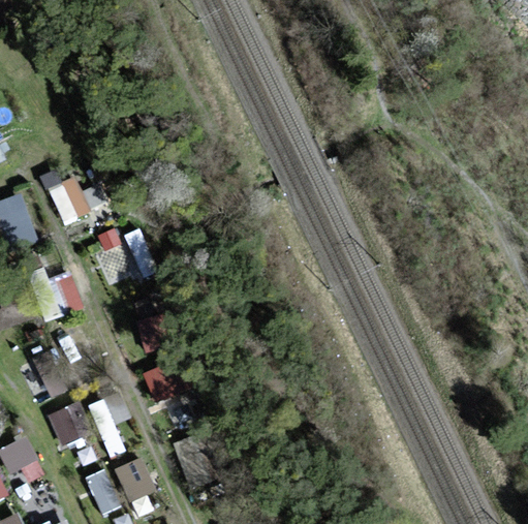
[(76,173),(47,182),(60,224),(90,215),(76,173)]
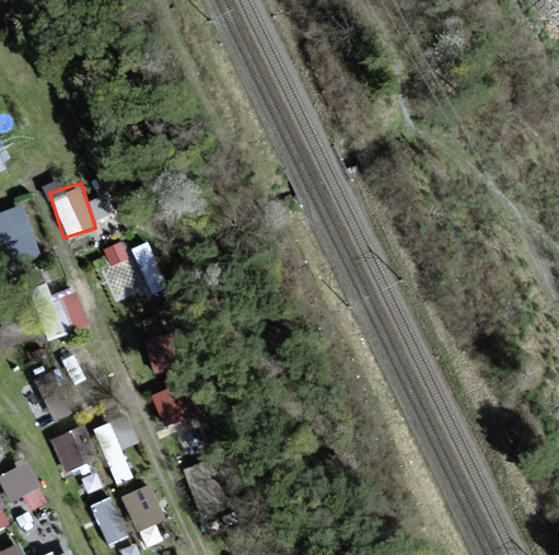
[(0,217),(0,285),(6,282),(0,270),(37,254),(19,210),(0,217)]
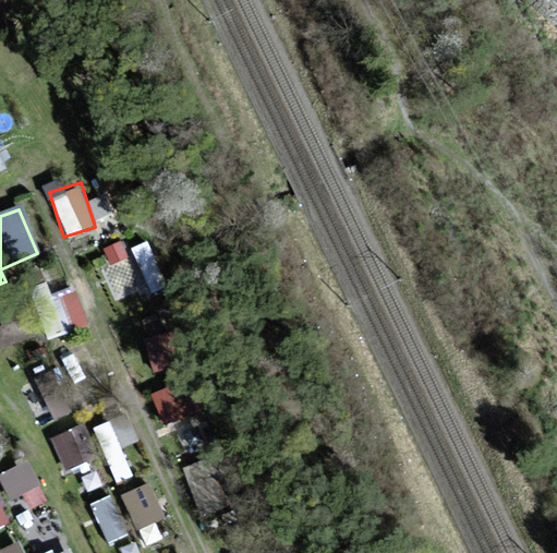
[(124,241),(105,245),(116,297),(135,292),(124,241)]
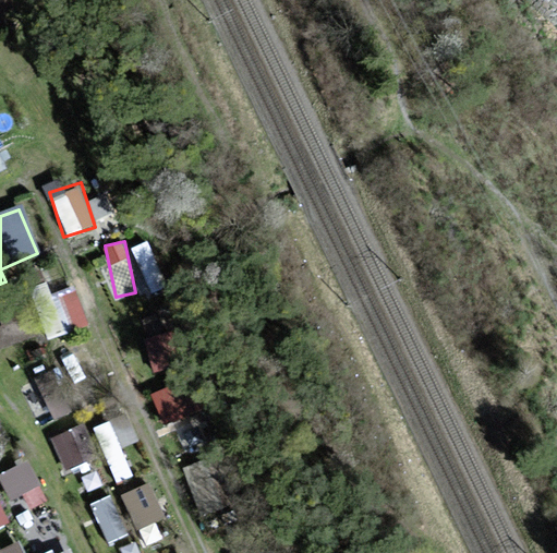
[(146,291),(164,287),(153,241),(135,245),(146,291)]
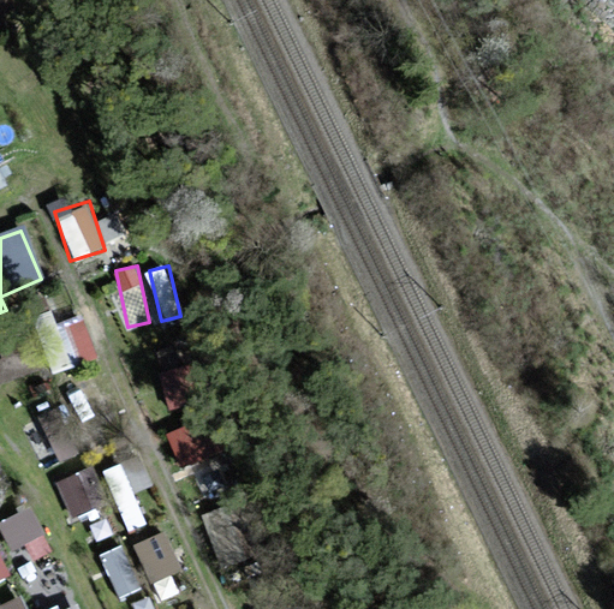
[(73,369),(101,352),(79,316),(52,333),(73,369)]
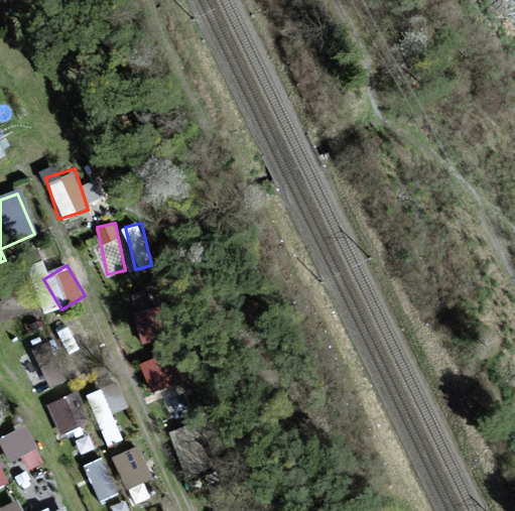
[(157,289),(130,297),(144,343),(171,334),(157,289)]
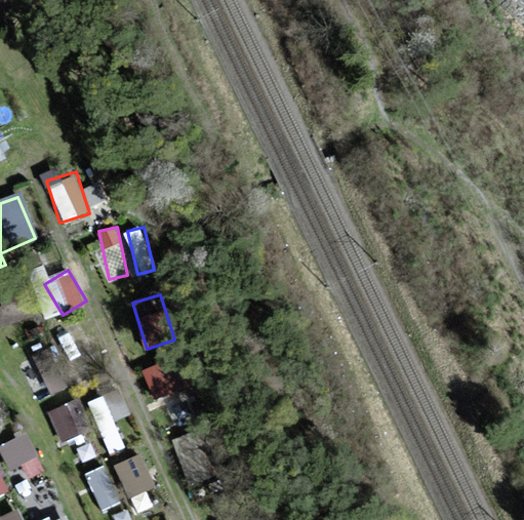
[(22,365),(32,398),(45,393),(35,361),(22,365)]
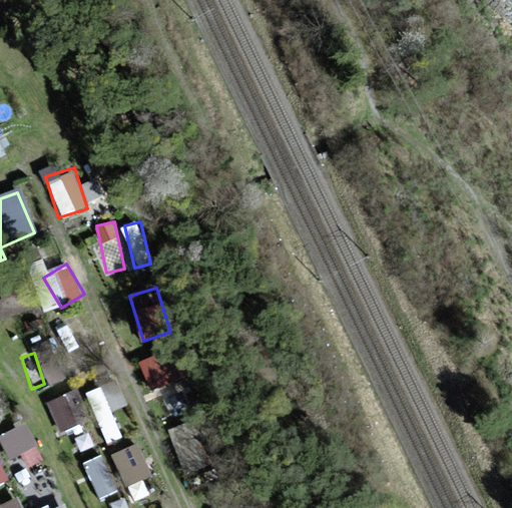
[(160,355),(140,359),(146,390),(166,386),(160,355)]
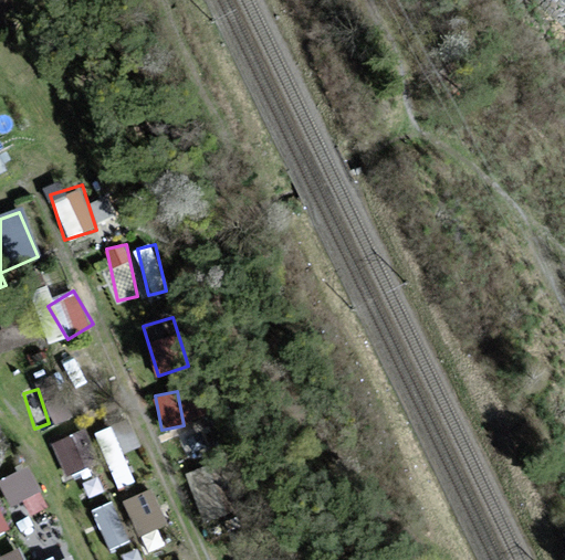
[(51,442),(63,477),(87,468),(75,433),(51,442)]
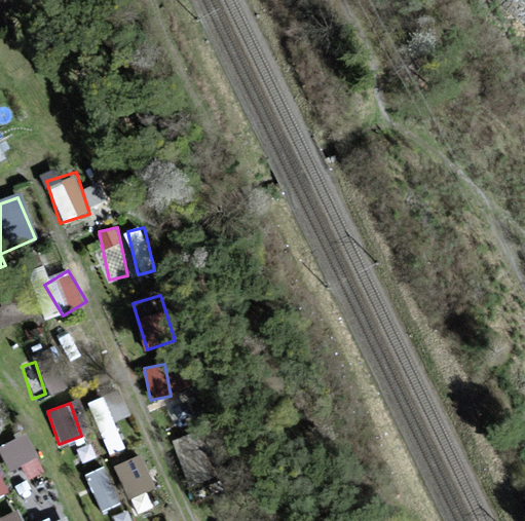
[(197,431),(172,441),(189,484),(215,474),(197,431)]
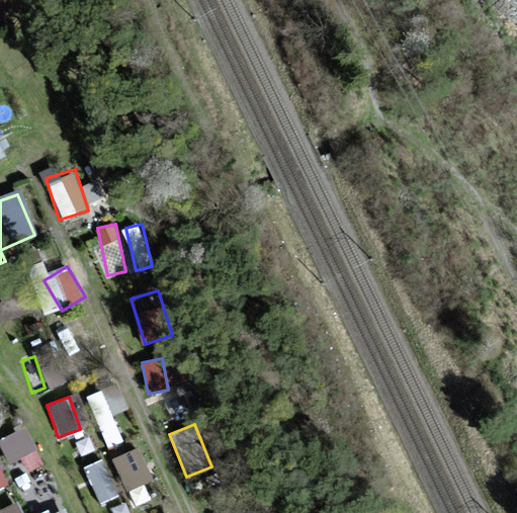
[(0,437),(0,445),(6,464),(25,457),(29,469),(40,465),(26,427),(0,437)]
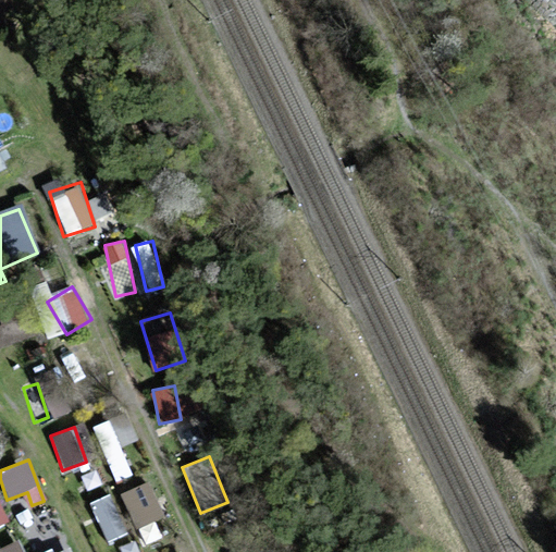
[(149,481),(120,494),(135,528),(165,515),(149,481)]
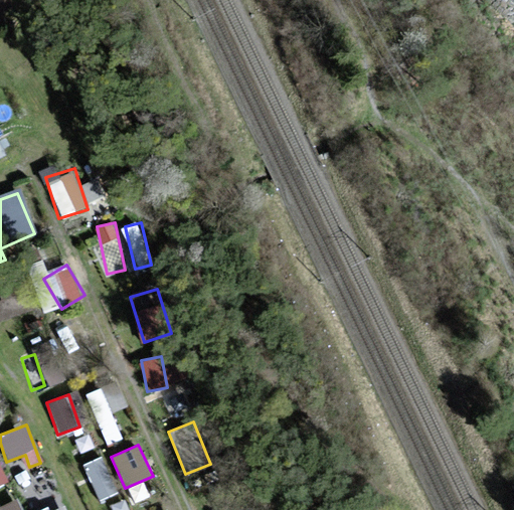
[(98,502),(118,494),(103,456),(82,464),(98,502)]
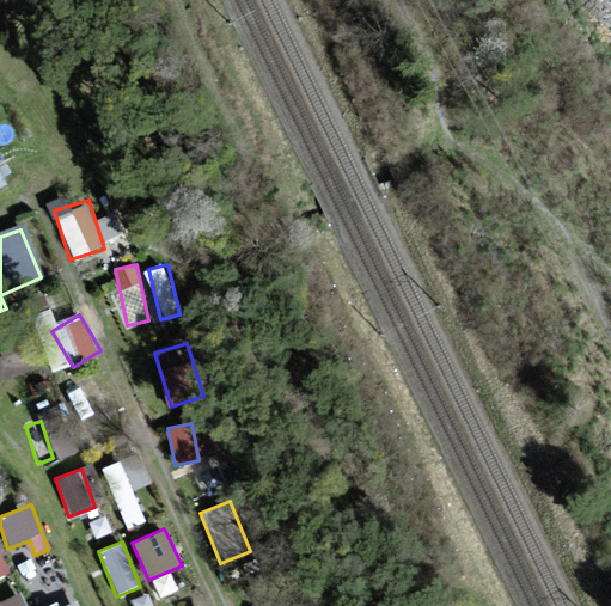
[(0,552),(0,580),(12,574),(0,552)]
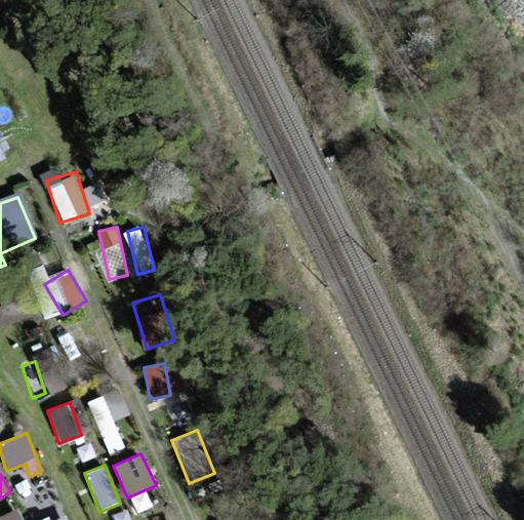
[(0,516),(0,519),(24,519),(19,508),(0,516)]
